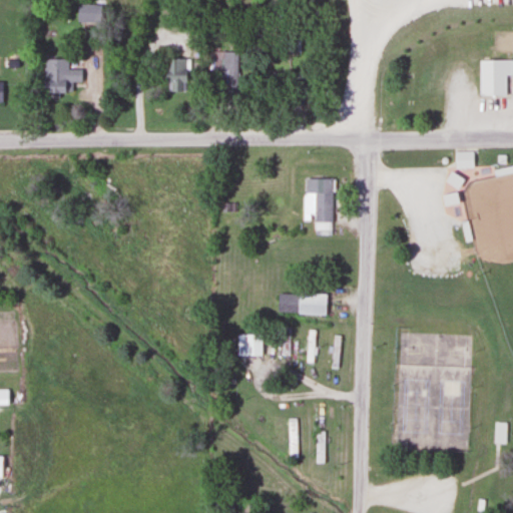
[(76,23),(106,23),(106,4),(76,4),(76,23)]
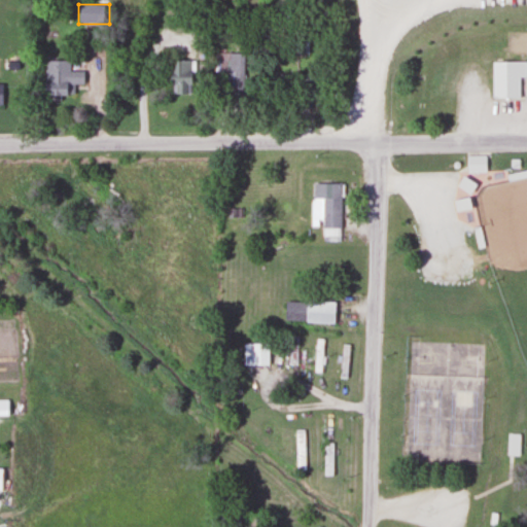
[(214,71),(229,72),(227,95),(246,95),(246,54),(214,54),(214,71)]
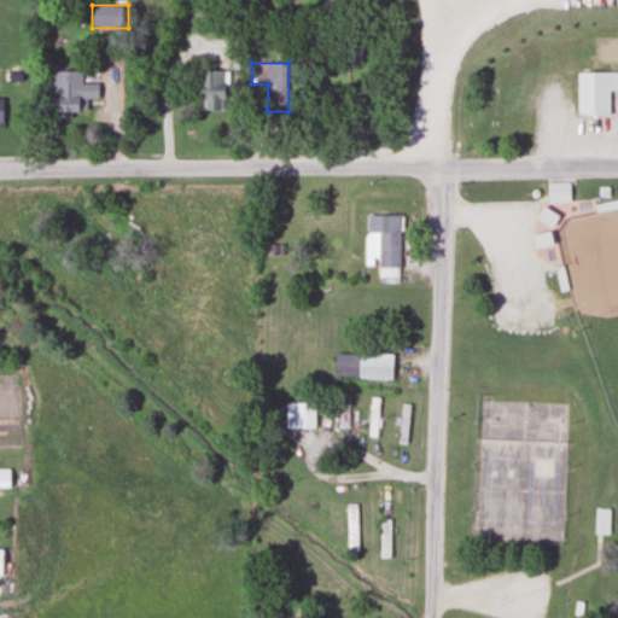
[(81,70),(51,70),(50,110),(86,110),(86,98),(95,99),(97,82),(81,82),(81,70)]
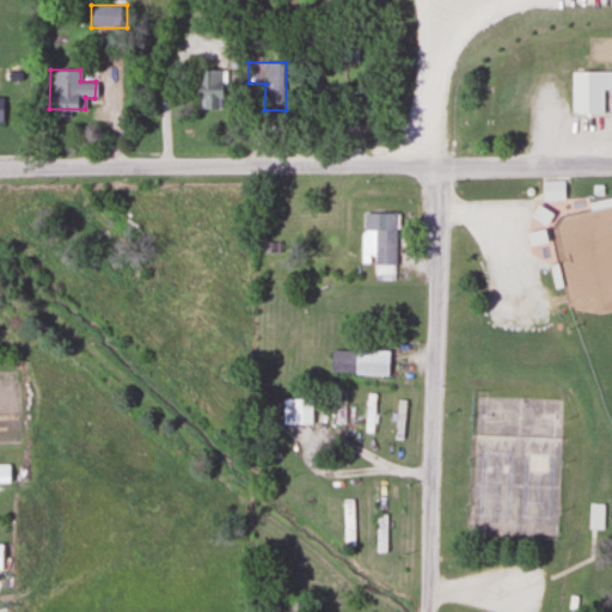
[(222,108),(222,69),(197,69),(197,83),(193,83),(193,97),(200,97),(200,108),(222,108)]
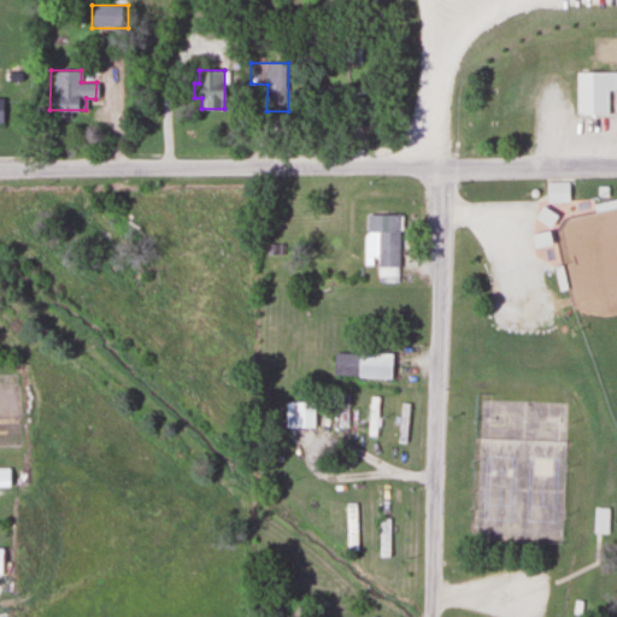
[(575,115),(607,115),(607,90),(616,90),(616,72),(575,72),(575,115)]
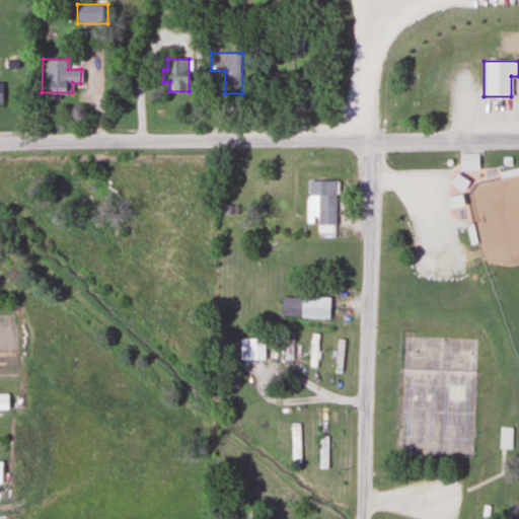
[(307,73),(271,73),(271,98),(286,98),(286,106),(307,106),(307,73)]
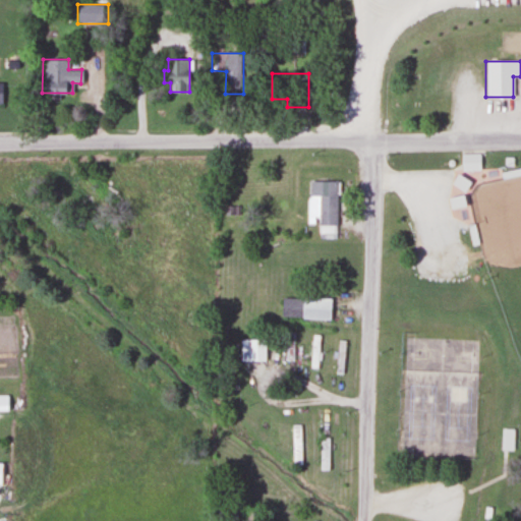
[(460,154),(460,171),(479,171),(479,154),(460,154)]
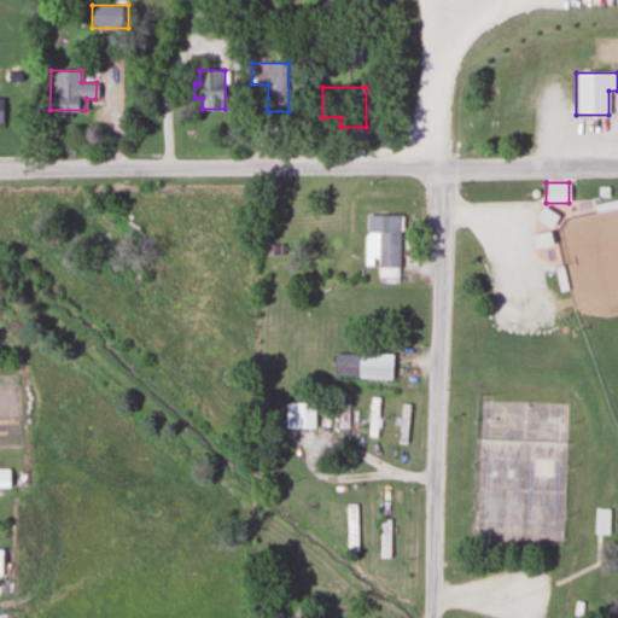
[(365,258),(377,258),(377,284),(398,284),(398,215),(365,215),(365,258)]
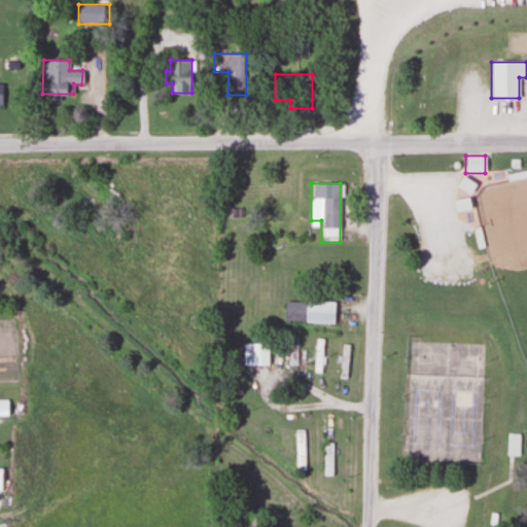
[(334,302),(284,302),(283,322),(334,323),(334,302)]
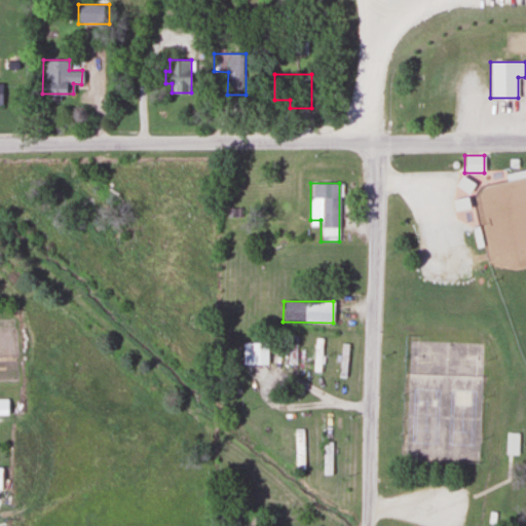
[(297,336),(287,336),(287,366),(297,366),(297,336)]
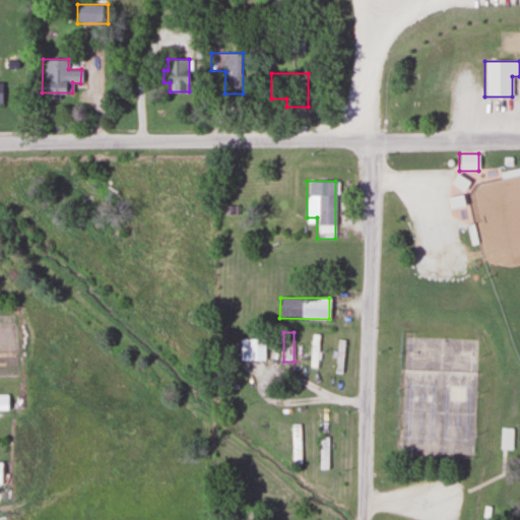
[(319,334),(309,334),(309,368),(319,368),(319,334)]
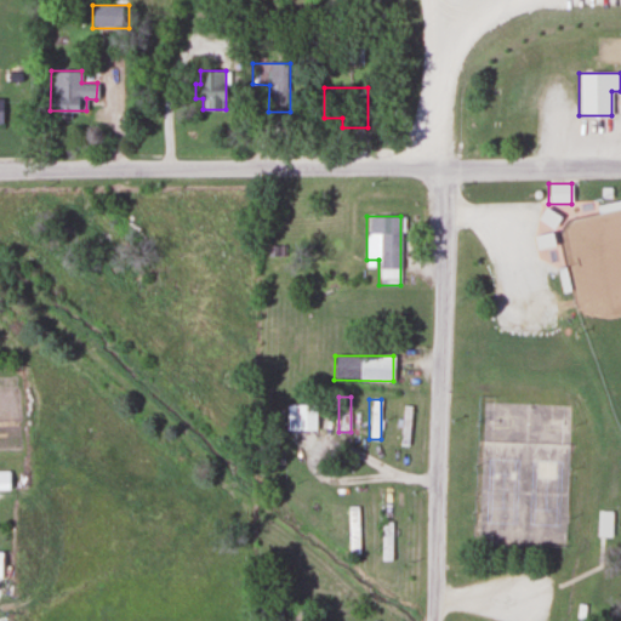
[(294,431),(315,431),(315,404),(294,404),(294,431)]
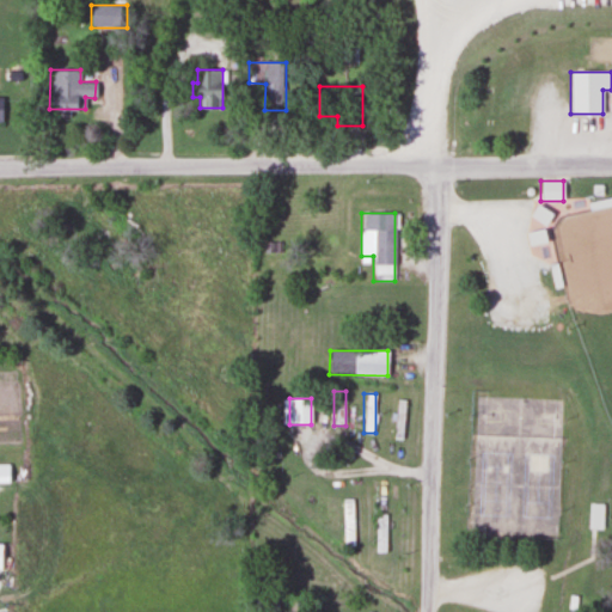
[(404,440),(404,401),(395,401),(395,440),(404,440)]
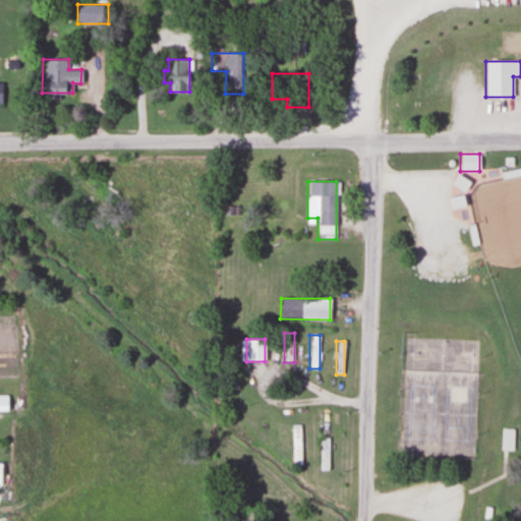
[(291,466),(301,466),(301,425),(291,425),(291,466)]
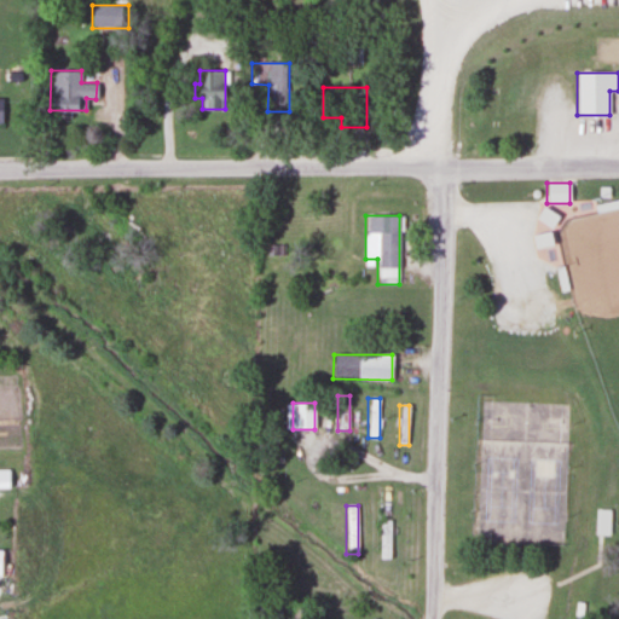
[(594,537),(611,537),(611,510),(594,510),(594,537)]
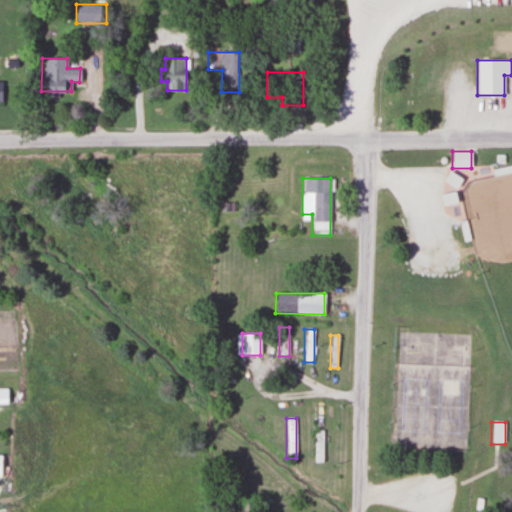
[(323,431),(315,431),(315,449),(323,449),(323,431)]
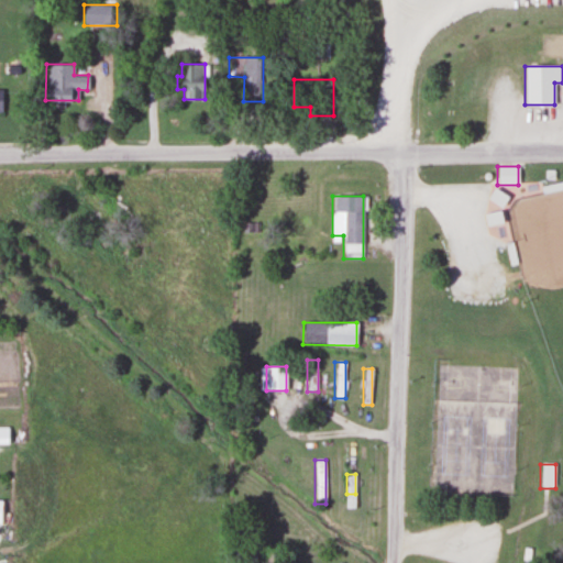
[(526,542),(539,543),(538,562),(525,562),(526,542)]
